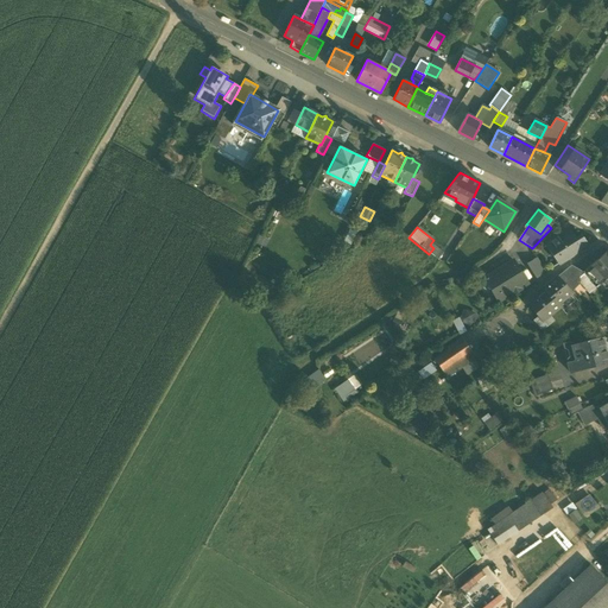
[(564,233),(546,245),(559,264),(578,252),(571,242),(564,233)]
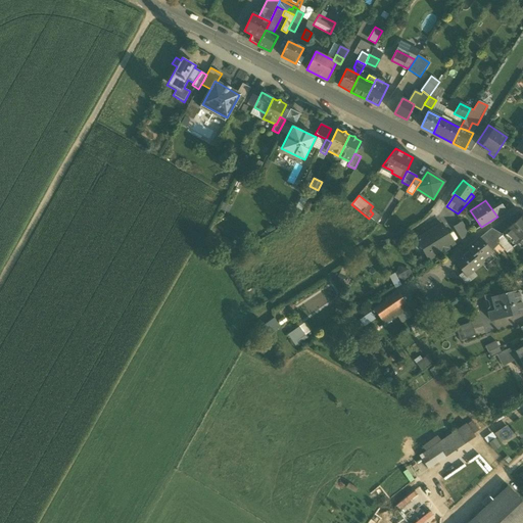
[(373,214),(369,219),(376,224),(380,219),(373,214)]
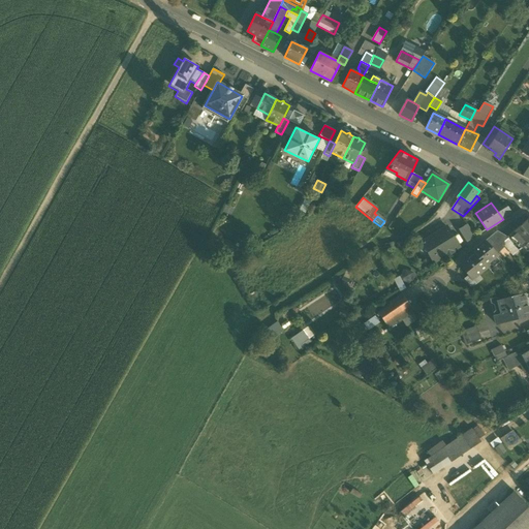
[(528,217),(528,218),(507,237),(519,250),(525,245),(528,241),(528,217)]
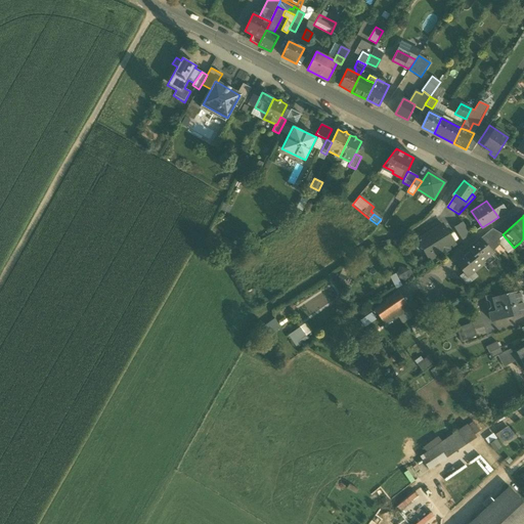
[(471,234),(462,222),(454,227),(462,239),(471,234)]
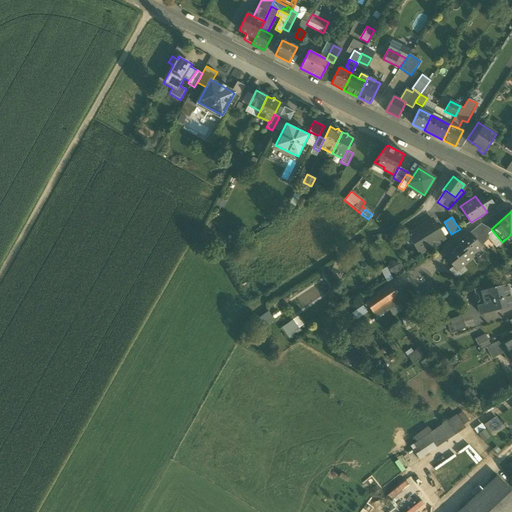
[(432,220),(408,235),(420,253),(444,239),(432,220)]
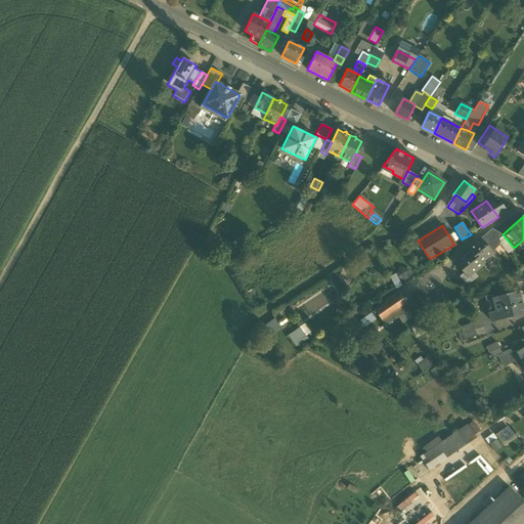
[(490,229),(479,238),(488,249),(499,238),(490,229)]
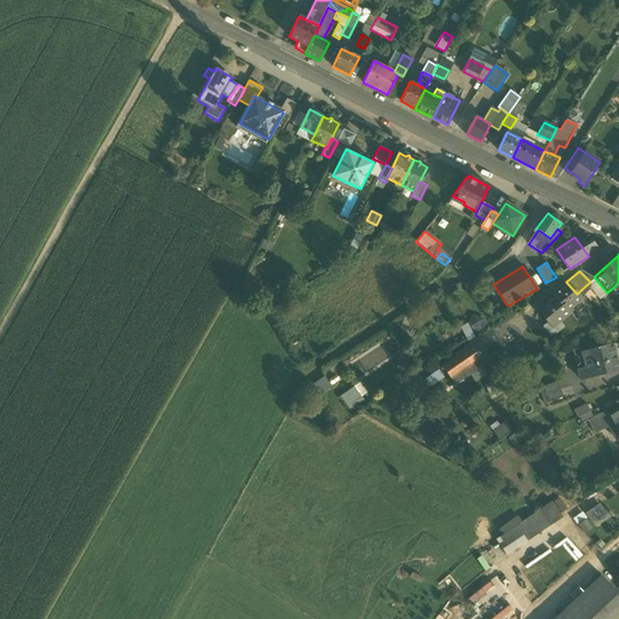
[(577,294),(566,282),(553,294),(555,296),(567,310),(568,310),(582,299),(577,294)]
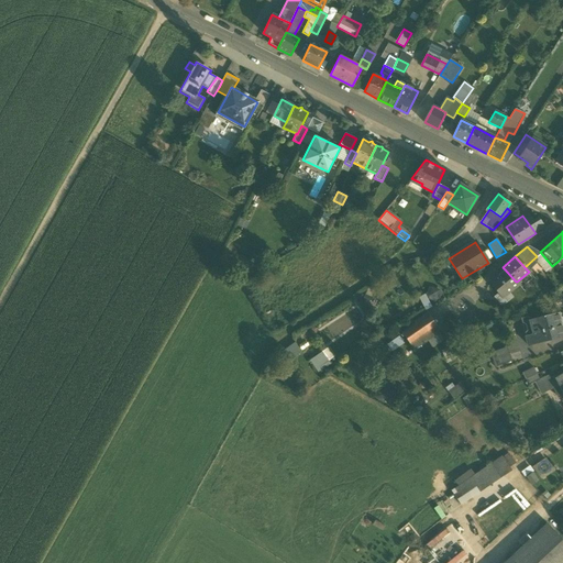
[(516,282),(505,269),(489,282),(499,293),(494,297),(500,305),(504,306),(514,297),(509,293),(519,284),(517,282),(516,282)]
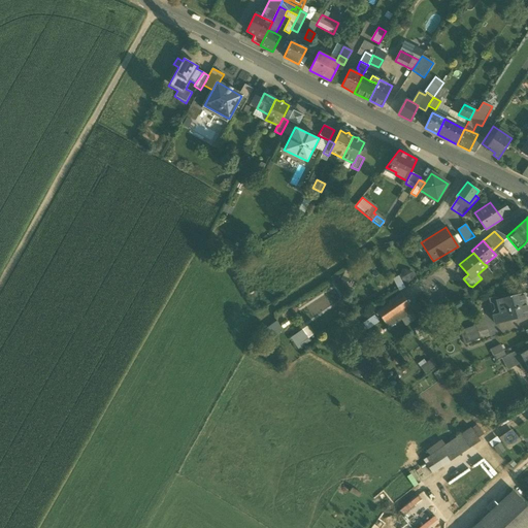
[(403,268),(401,279),(411,282),(415,271),(403,268)]
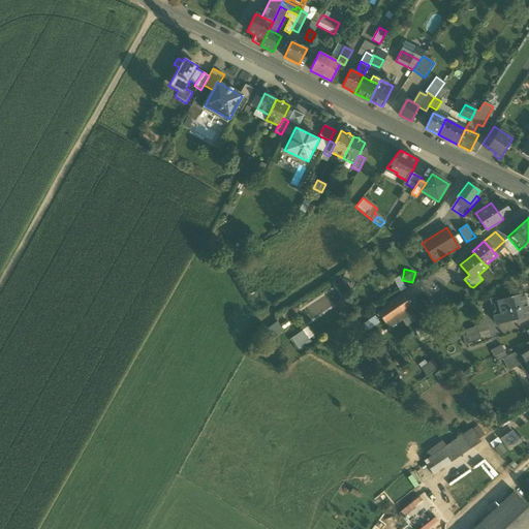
[(394,279),(400,290),(406,287),(400,275),(394,279)]
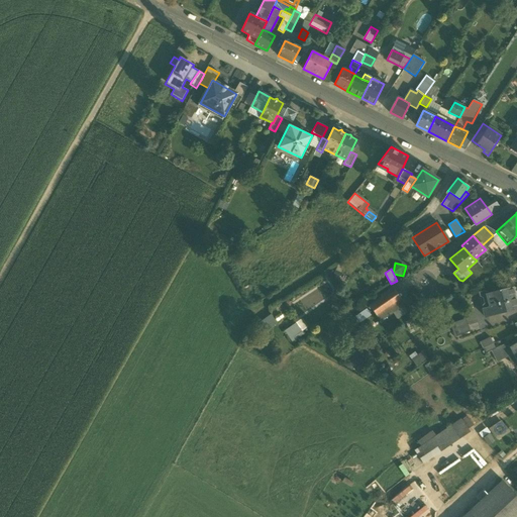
[(491,278),(496,274),(492,269),(487,273),(491,278)]
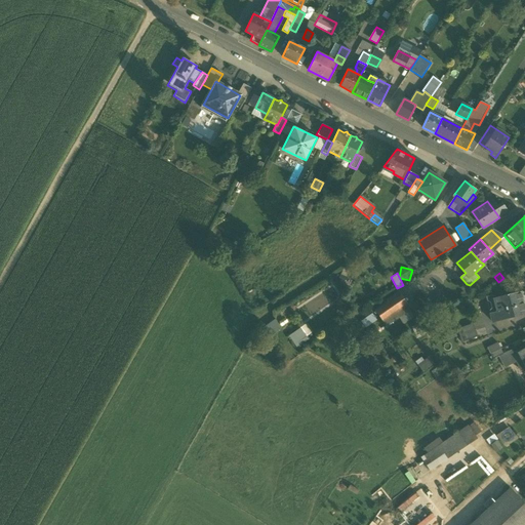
[(251,300),(258,297),(254,289),(247,292),(251,300)]
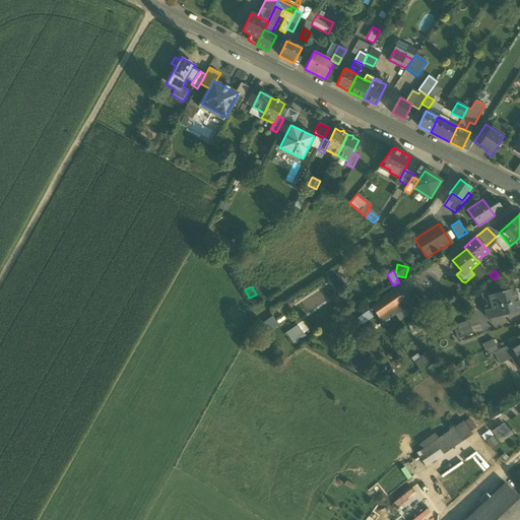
[(519,308),(515,290),(503,291),(509,313),(519,310),(519,308)]
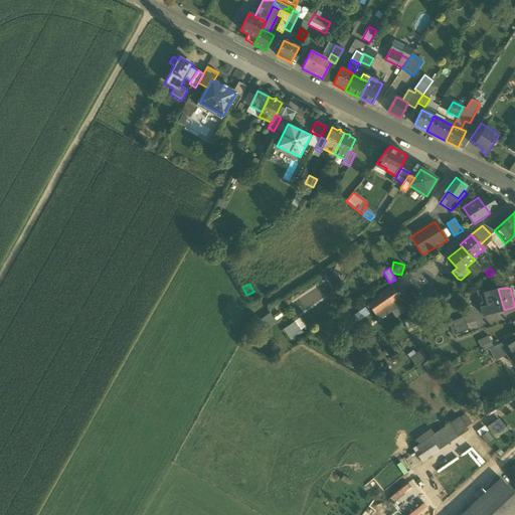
[(402,303),(392,289),(369,305),(380,320),(393,310),(397,316),(403,311),(399,305),(402,303)]
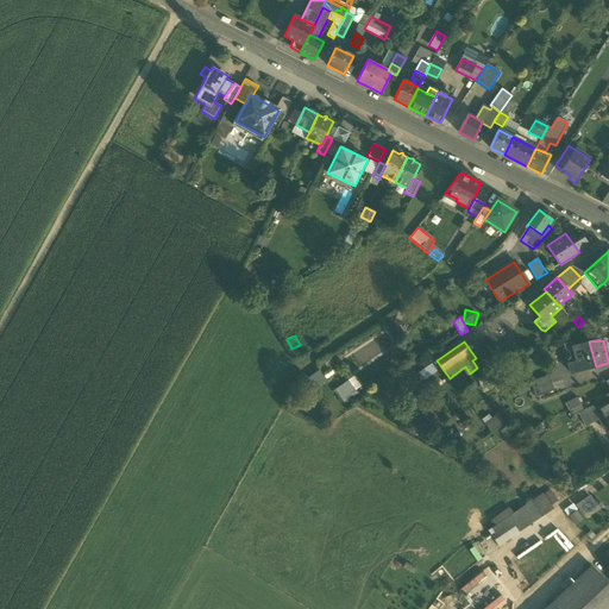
[(589,341),(571,346),(576,363),(569,364),(571,374),(596,366),(589,341)]
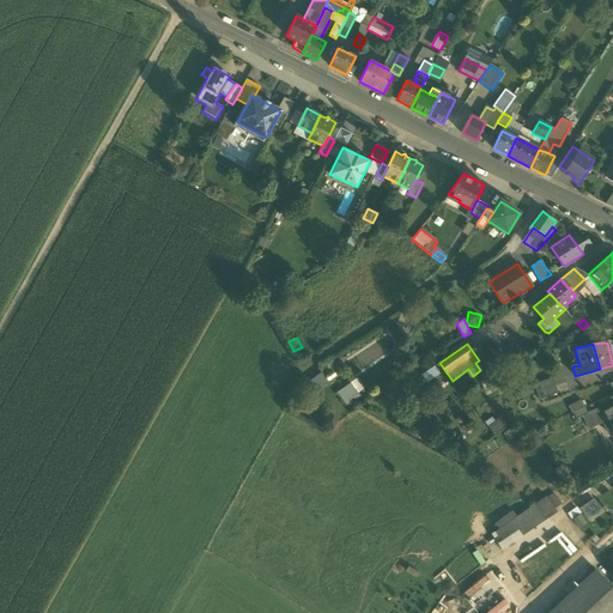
[(435,366),(423,375),(428,381),(438,371),(435,366)]
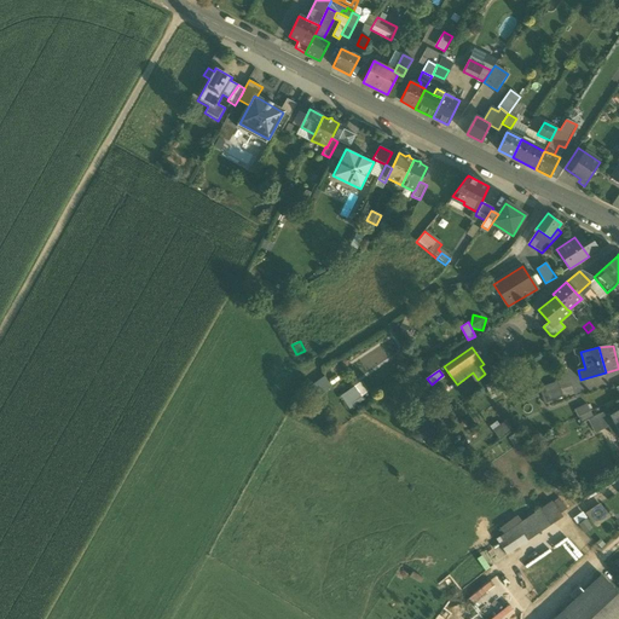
[(312,385),(319,395),(333,387),(325,376),(312,385)]
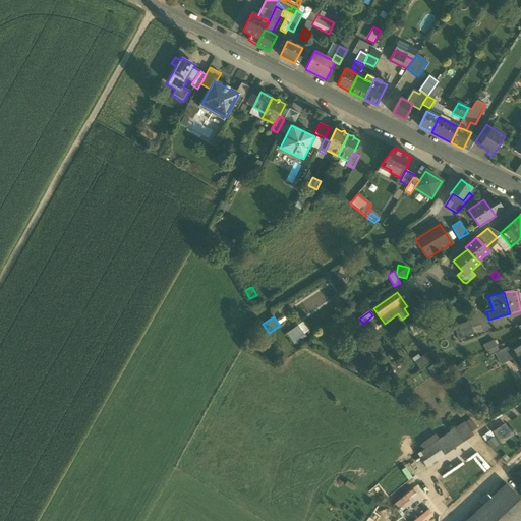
[(292,342),(311,332),(306,322),(286,331),(292,342)]
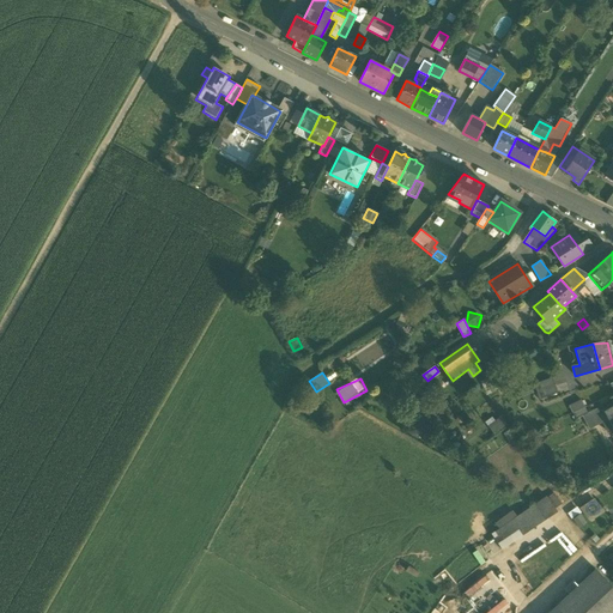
[(534,386),(536,393),(556,386),(553,378),(534,386)]
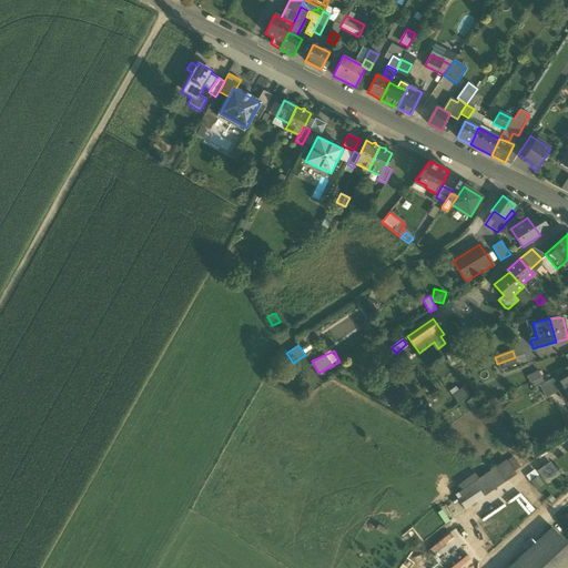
[(517,364),(515,357),(497,364),(499,371),(517,364)]
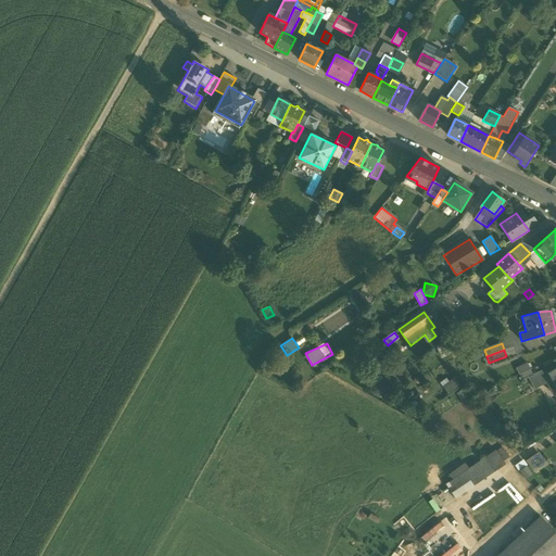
[(517,368),(520,375),(529,370),(527,364),(517,368)]
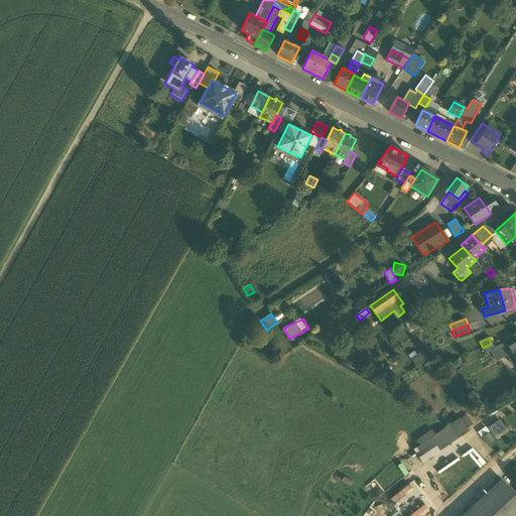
[(512,355),(510,348),(507,344),(507,343),(491,351),(491,352),(497,362),(512,355)]
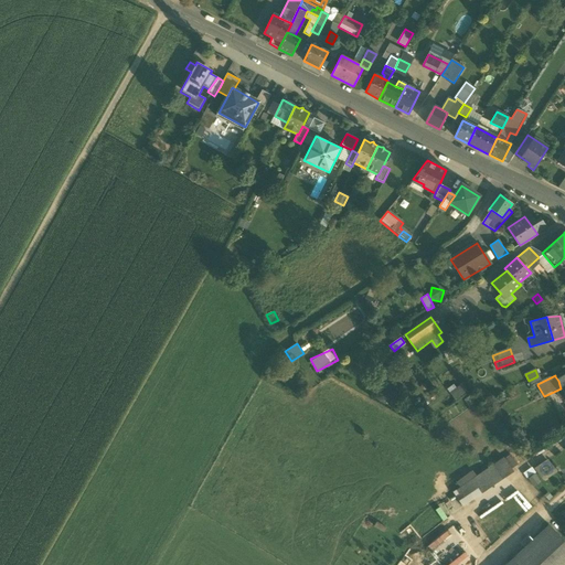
[(541,382),(537,376),(529,381),(531,386),(541,382)]
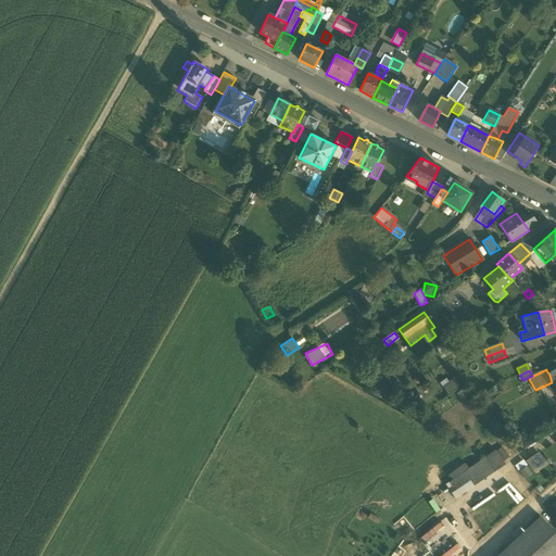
[(454,376),(442,383),(447,393),(459,384),(454,376)]
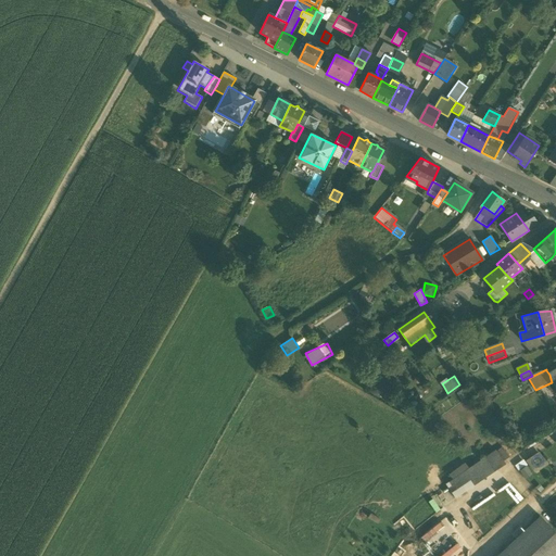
[(445,485),(455,498),(505,465),(503,460),(508,457),(503,449),(497,452),(496,451),(445,485)]
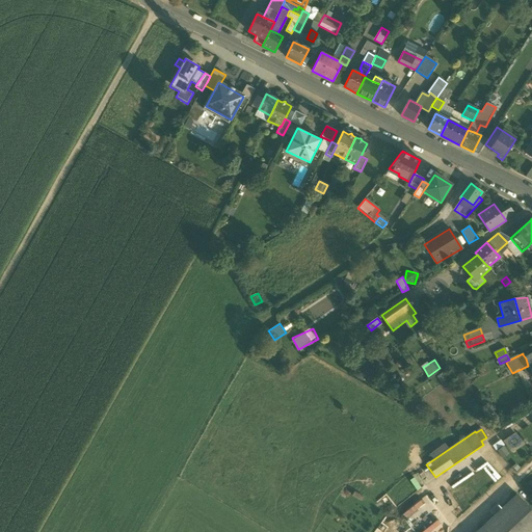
[(516,432),(507,437),(512,447),(522,442),(516,432)]
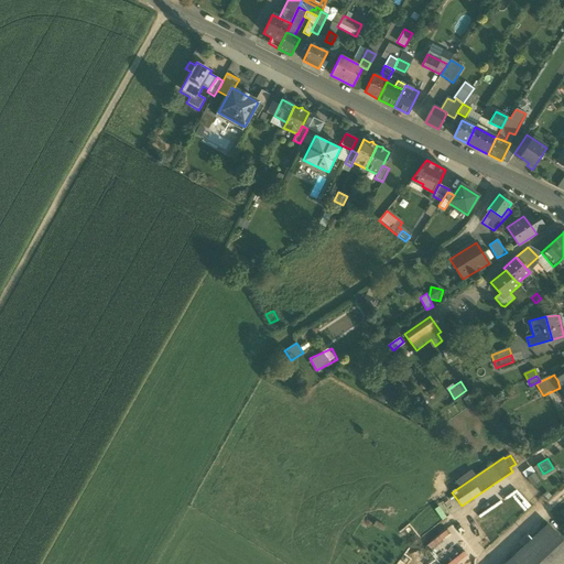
[(563,563),(563,541),(548,524),(505,563),(563,563)]
